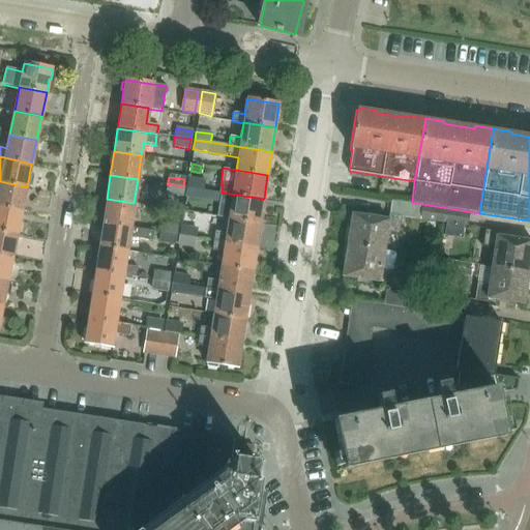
[(205,182),(188,180),(187,187),(203,189),(205,182)]
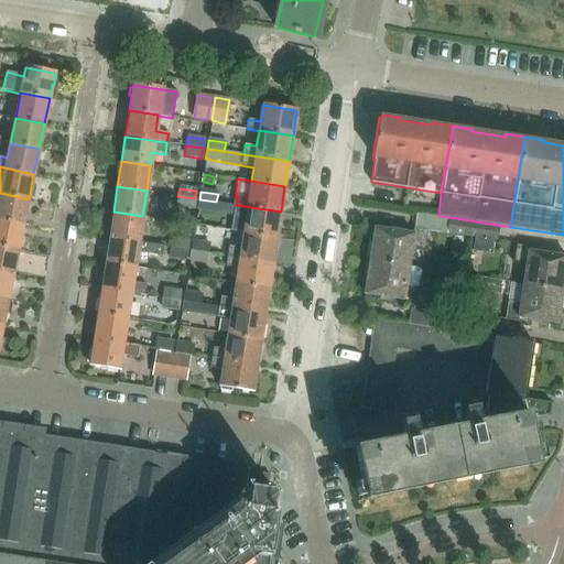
[(0,219),(23,225),(29,199),(0,193),(0,219)]
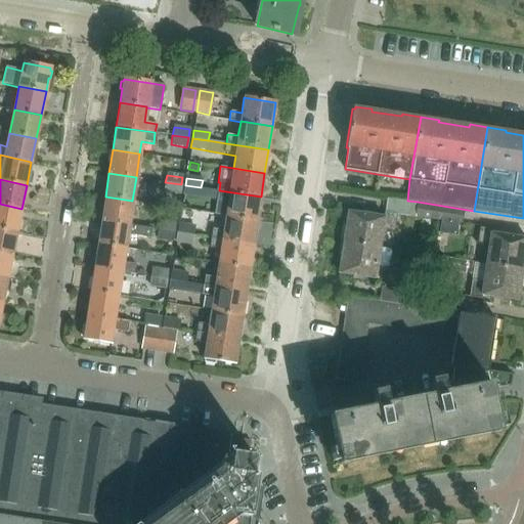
[(181,184),(165,182),(164,192),(179,194),(181,184)]
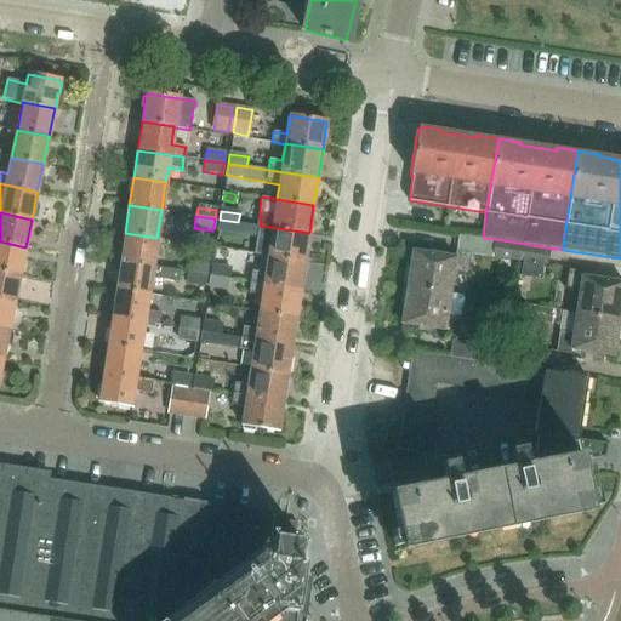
[(238,222),(220,220),(217,232),(237,234),(238,222)]
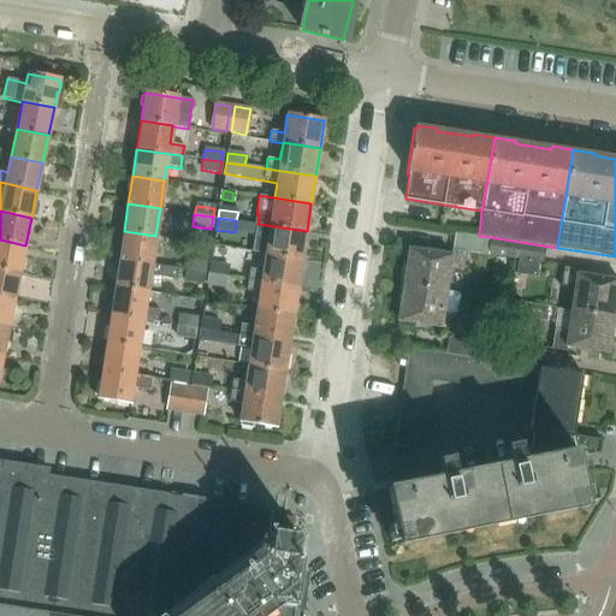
[(307,231),(258,224),(255,236),(253,252),(265,254),(302,260),(307,231)]
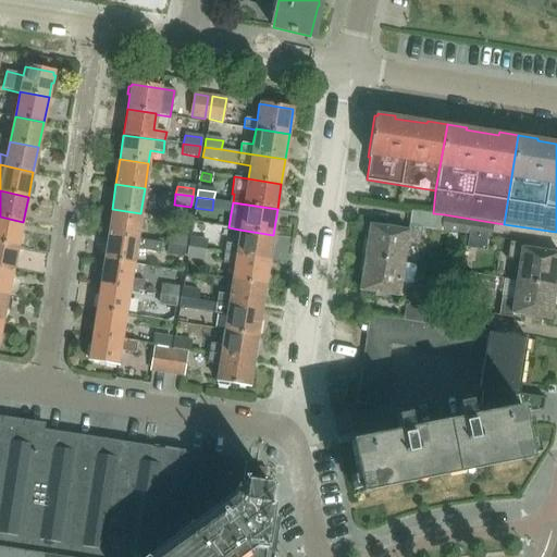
[(140,213),(112,209),(108,234),(136,238),(137,238),(140,213)]
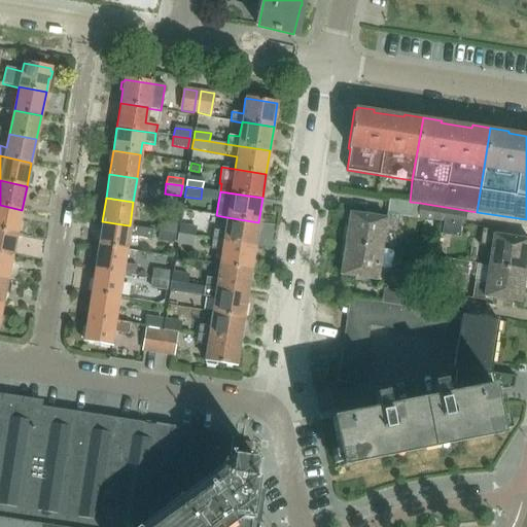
[(419,206),(420,203),(410,202),(388,199),(386,214),(398,216),(418,219),(419,217),(418,217),(419,206)]
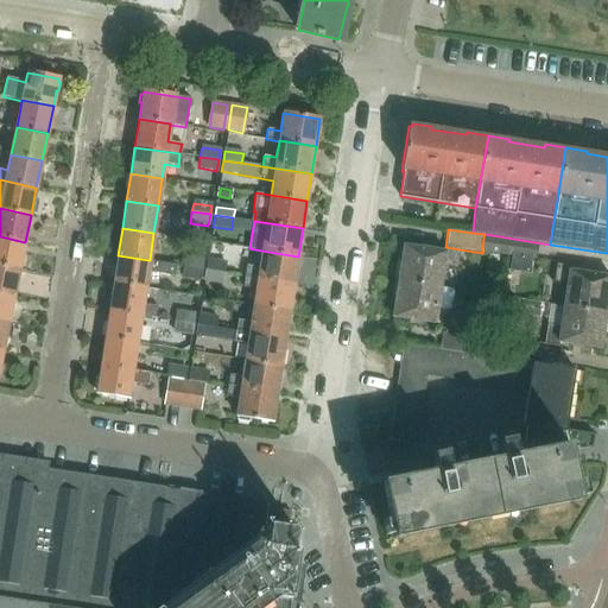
[(0,265),(19,270),(25,242),(0,236),(0,265)]
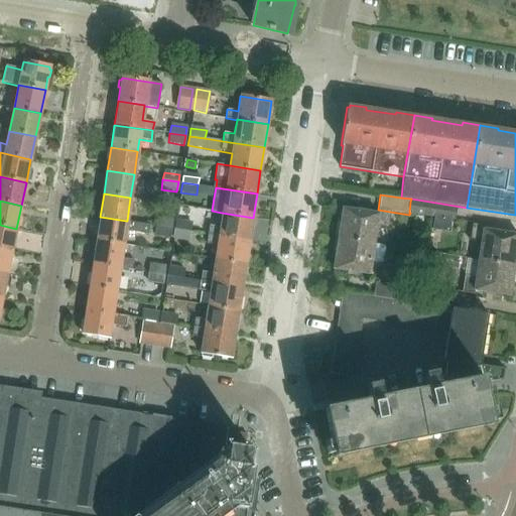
[(431,216),(432,205),(410,202),(409,213),(410,213),(431,216)]
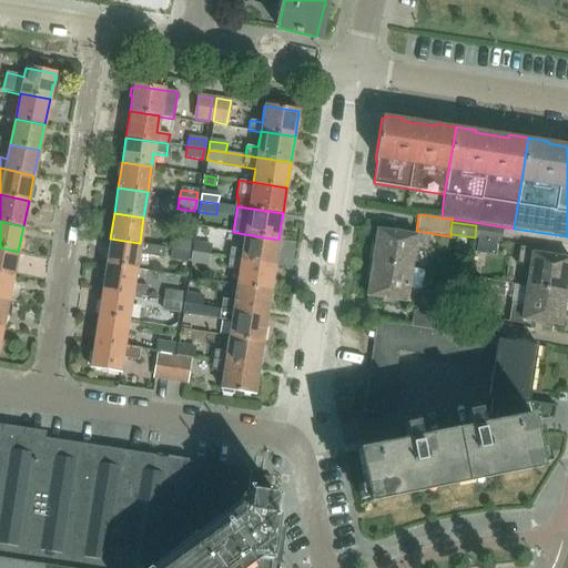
[(503,230),(476,225),(475,237),(501,241),(503,230)]
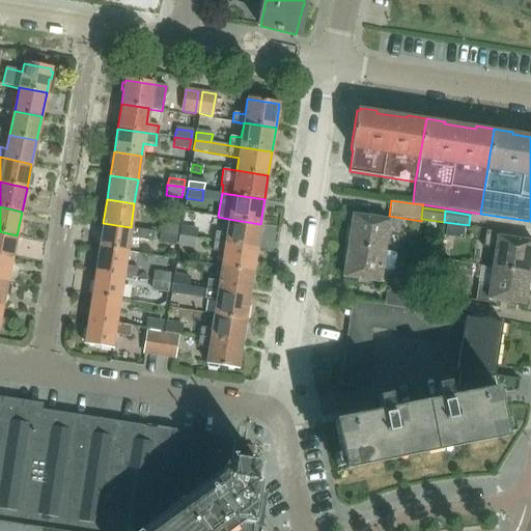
[(399,234),(401,218),(389,216),(388,220),(353,215),(347,246),(385,252),(385,251),(388,232),(399,234)]
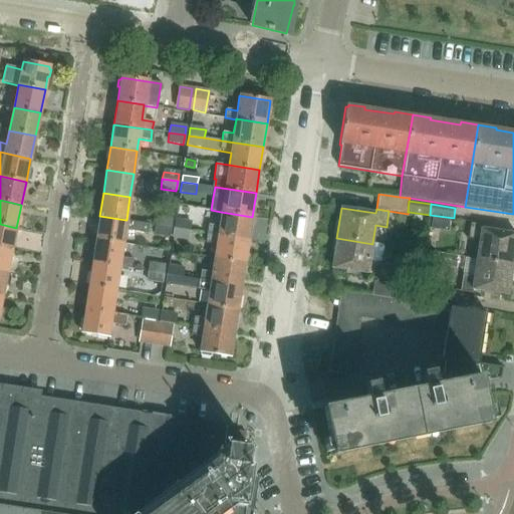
[(209,224),(208,233),(248,240),(252,217),(221,212),(219,226),(209,224)]
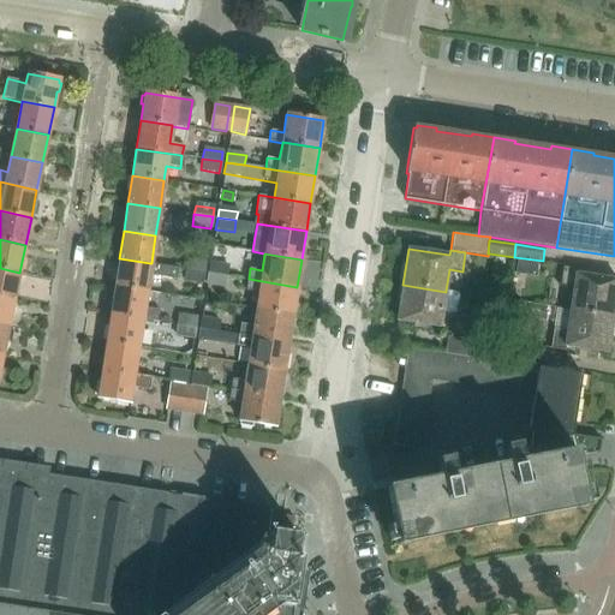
[(150,263),(119,258),(115,287),(147,292),(149,275),(177,280),(178,268),(151,263),(150,263)]
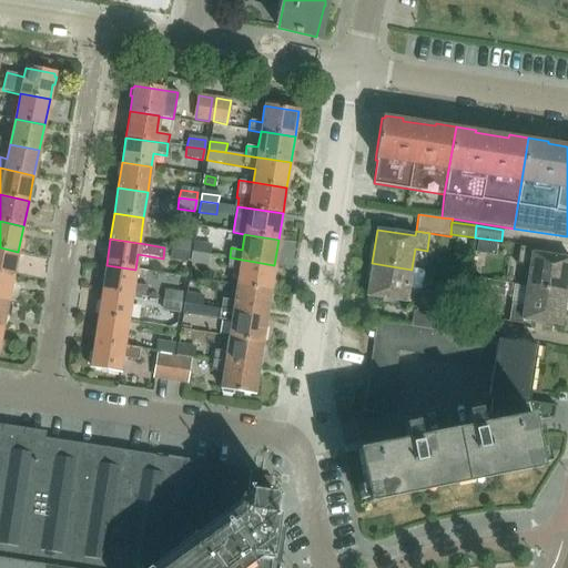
[(172,241),(171,249),(189,251),(190,243),(172,241)]
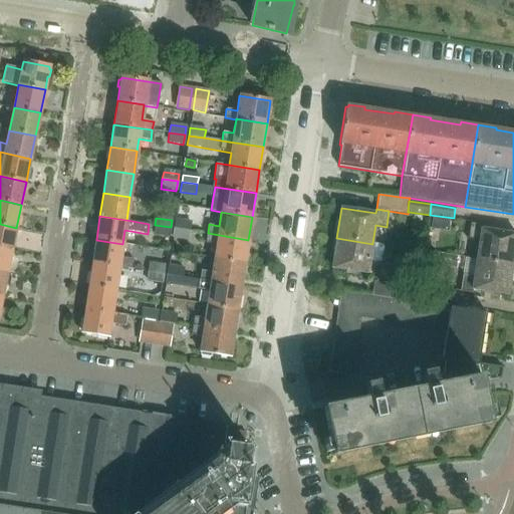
[(191,223),(176,221),(175,228),(190,231),(191,223)]
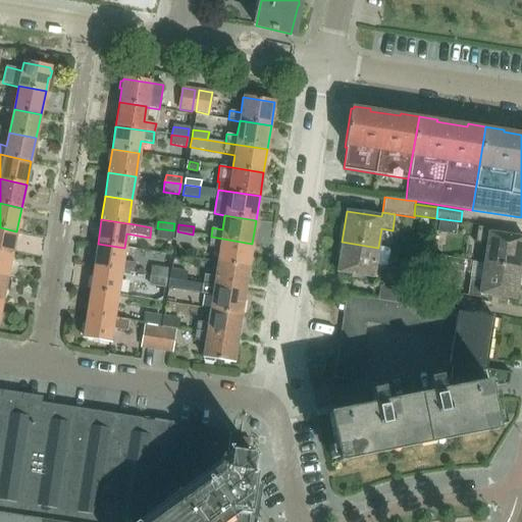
[(0,252),(11,255),(16,231),(0,227),(0,252)]
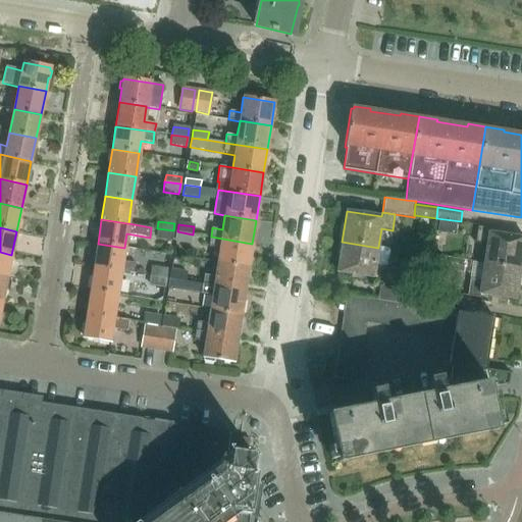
[(486,245),(483,263),(483,264),(520,269),(521,254),(521,238),(489,232),(490,229),(478,227),(476,243),(486,245)]
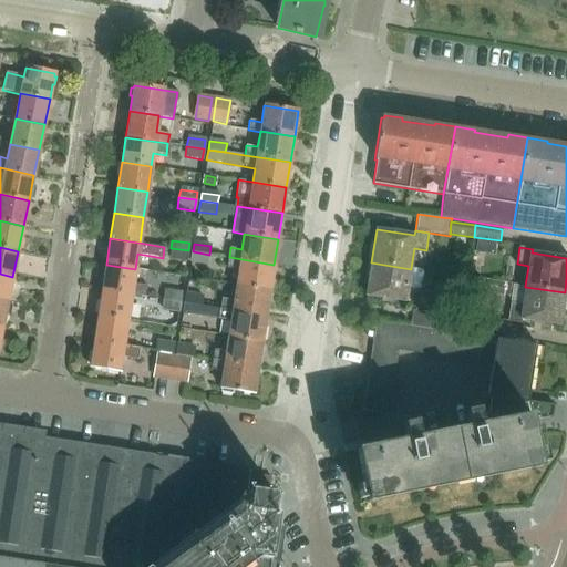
[(188,250),(171,248),(169,260),(186,263),(188,250)]
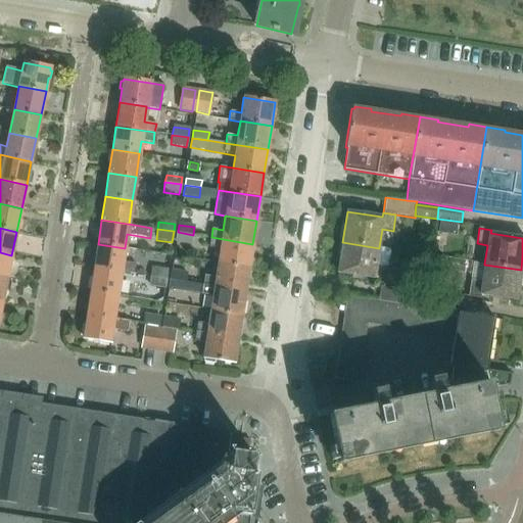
[(193,235),(178,232),(176,243),(192,245),(193,235)]
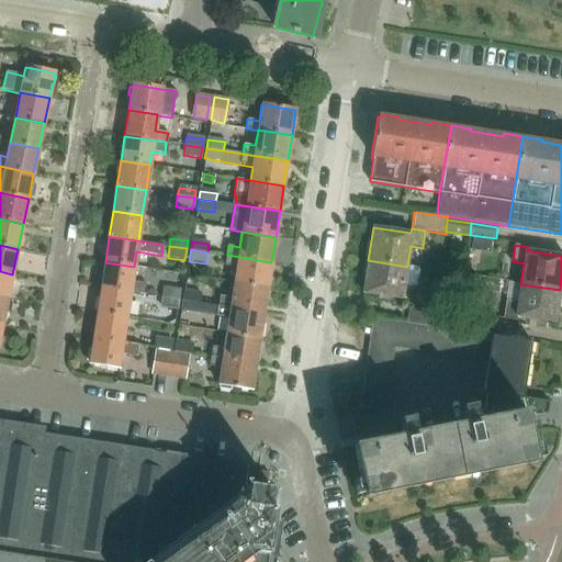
[(271,262),(227,255),(225,266),(236,268),(234,282),(268,288),(271,262)]
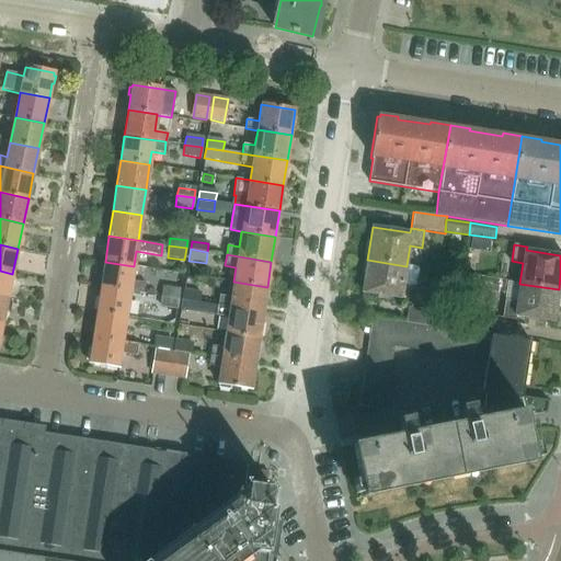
[(364,282),(362,293),(400,299),(400,302),(412,305),(419,267),(407,265),(407,266),(367,260),(364,282)]
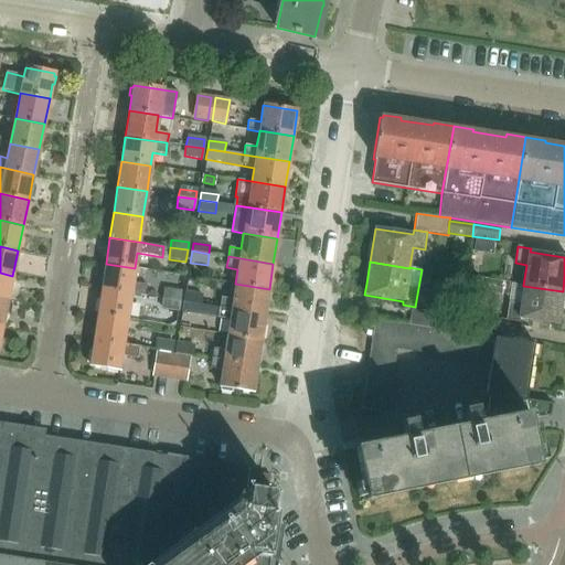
[(106,264),(102,289),(130,294),(130,292),(145,296),(146,285),(132,283),(135,268),(106,264)]
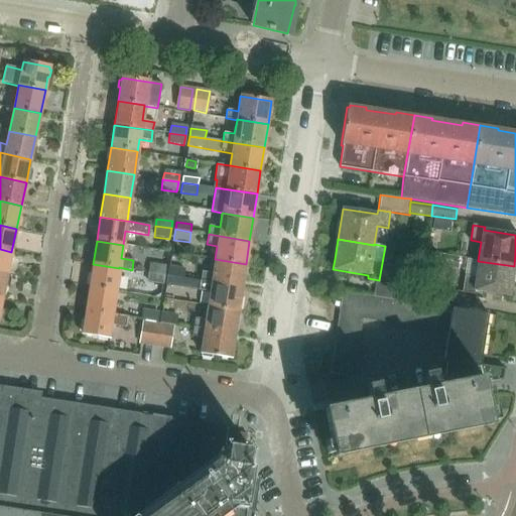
[(0,274),(7,276),(11,252),(0,249),(0,274)]
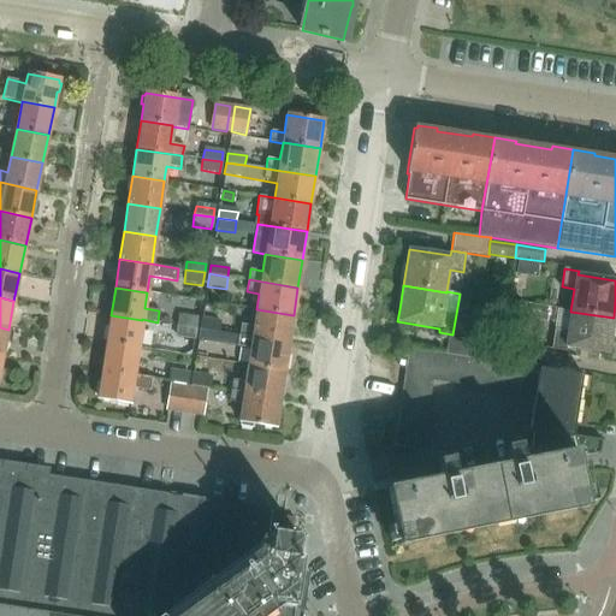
[(294,315),(256,309),(254,326),(241,325),(240,336),(289,343),(294,315)]
